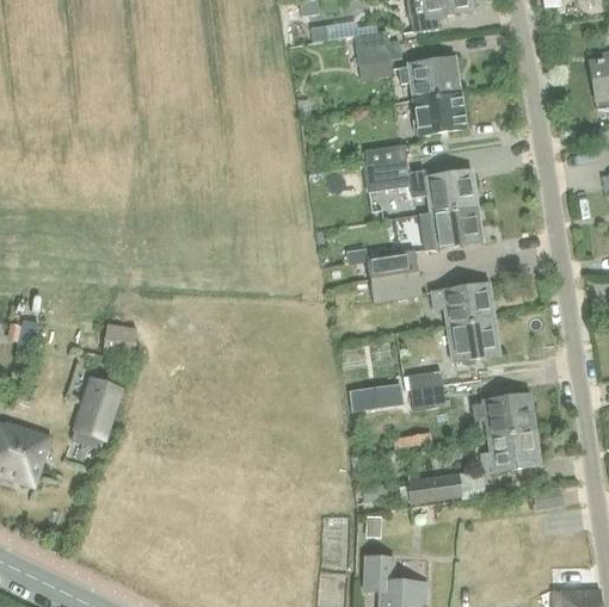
[(308,0),(300,1),(302,17),(319,13),(317,0),(308,0)]
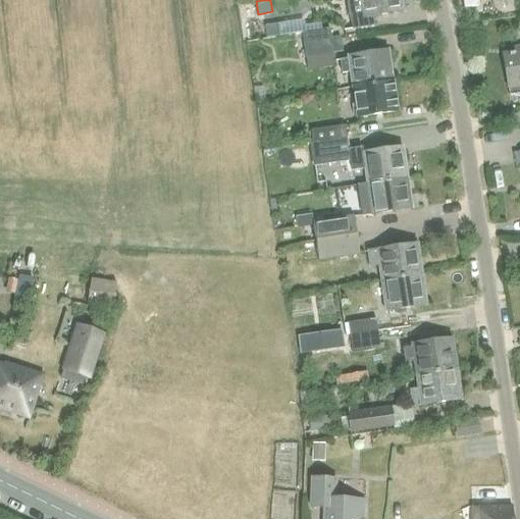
[(348,0),(349,6),(351,17),(354,28),(375,23),(374,13),(404,9),(402,0),(348,0)]
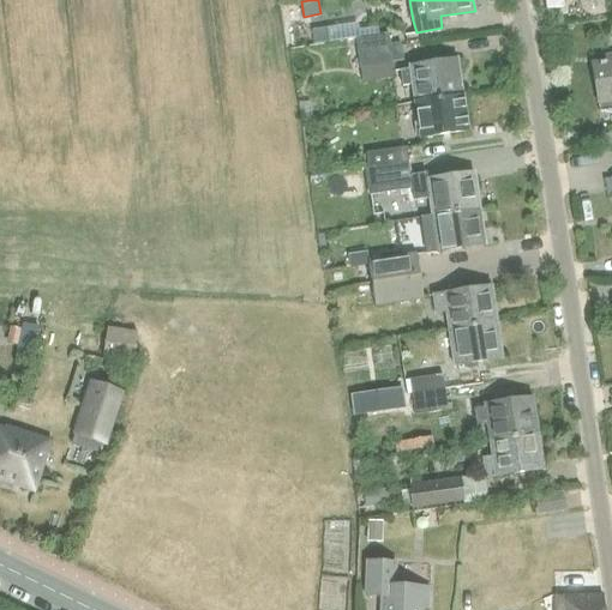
[(357,35),(358,50),(402,43),(391,44),(389,30),(357,35)]
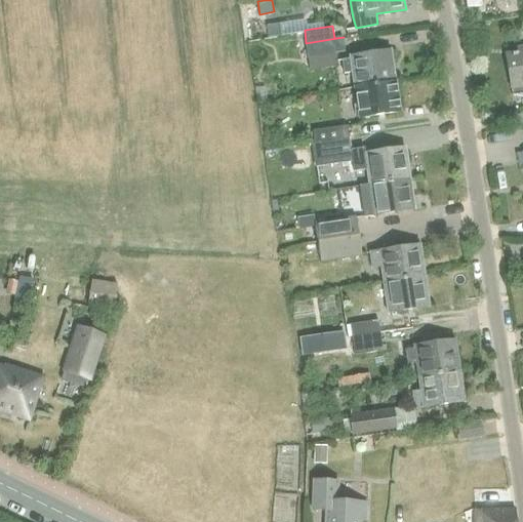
[(344,37),(306,43),(308,54),(346,49),(344,37)]
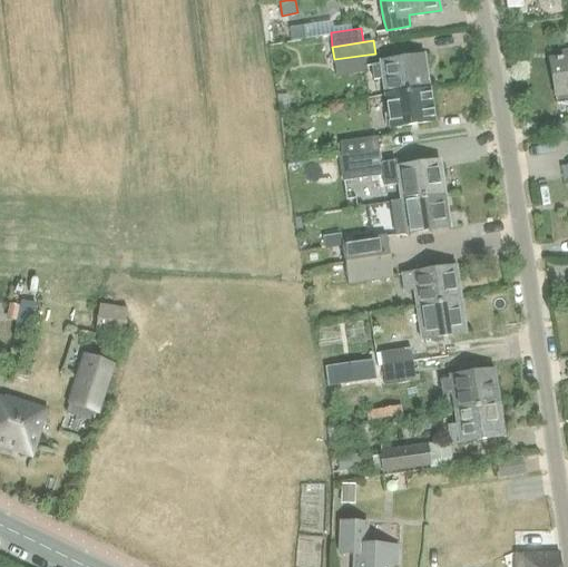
[(383,76),(387,93),(430,86),(426,54),(381,60),(381,61),(372,62),(374,77),(383,76)]
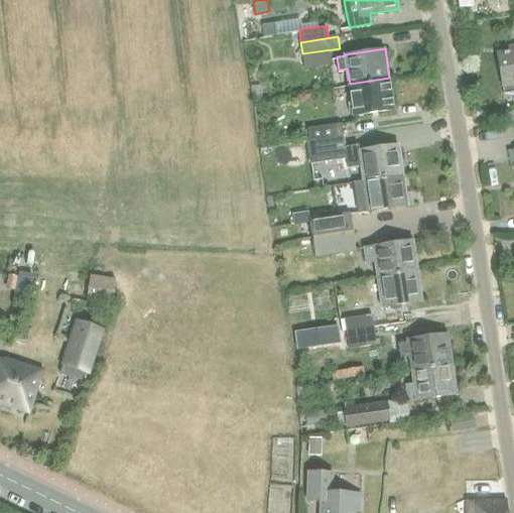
[(513,49),(500,52),(504,80),(513,78),(513,49)]
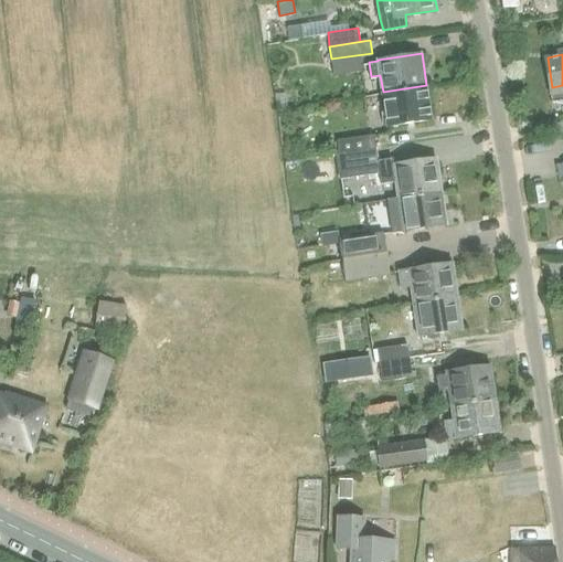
[(426,85),(383,92),(388,124),(431,118),(426,85)]
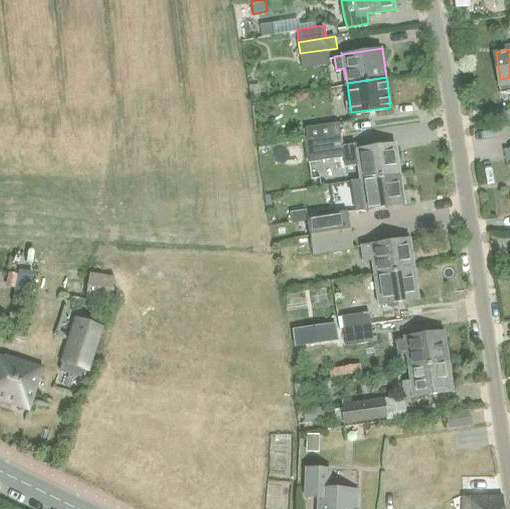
[(303,126),(305,137),(341,132),(339,120),(303,126)]
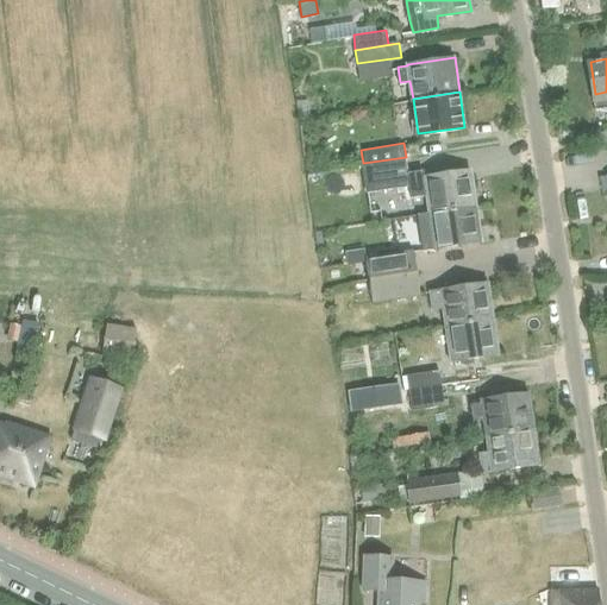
[(427,194),(430,212),(476,205),(471,170),(426,176),(424,168),(408,170),(406,157),(363,163),(368,191),(410,184),(411,196),(427,194)]
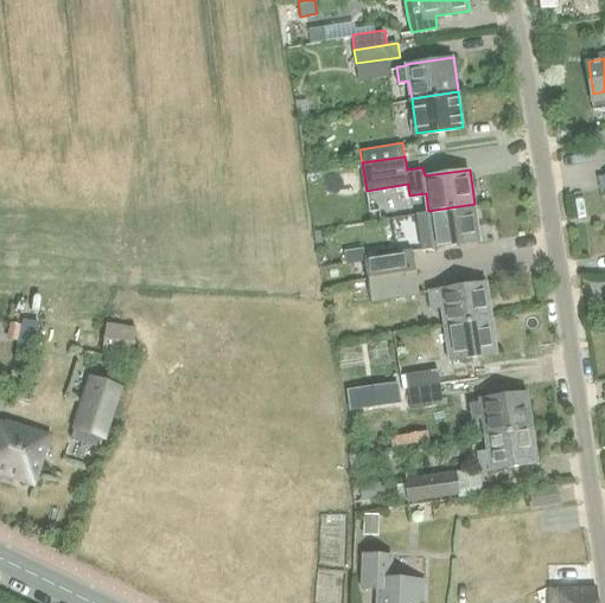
[(475,204),(428,211),(419,212),(425,248),(481,239),(475,204)]
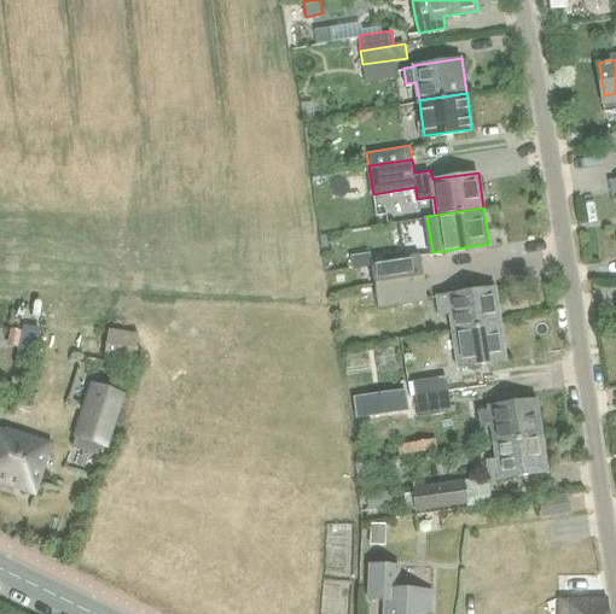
[(371,251),(352,255),(354,264),(372,262),(372,258),(371,251)]
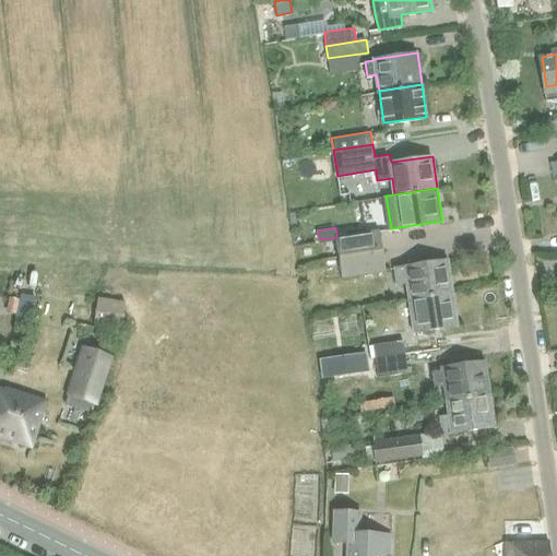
[(336,238),(339,256),(382,248),(379,227),(336,234),(336,237),(336,238)]
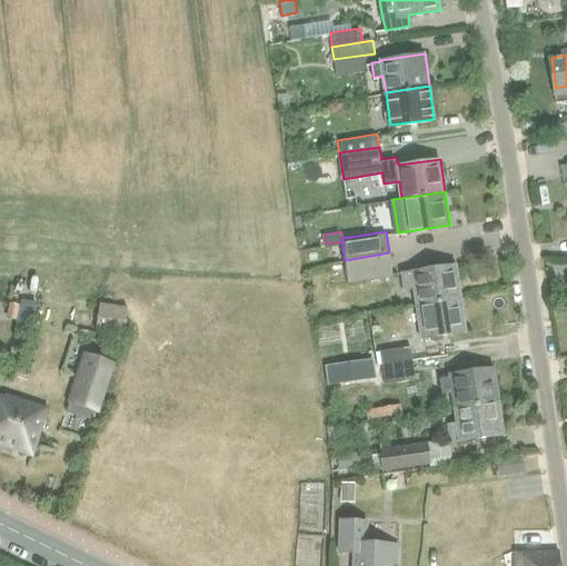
[(389,252),(345,260),(348,281),(393,275),(389,252)]
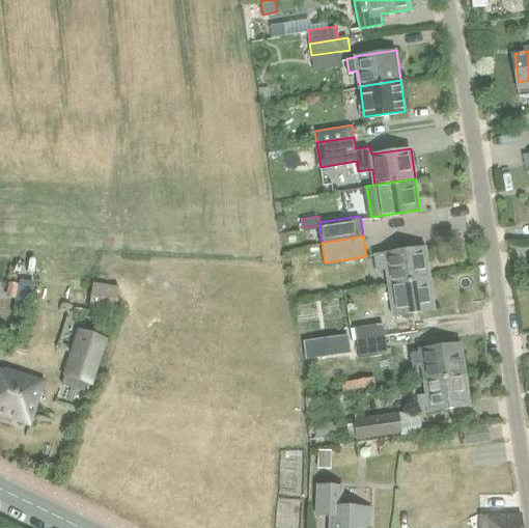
[(386,267),(389,282),(429,276),(425,246),(374,253),(378,269),(386,267)]
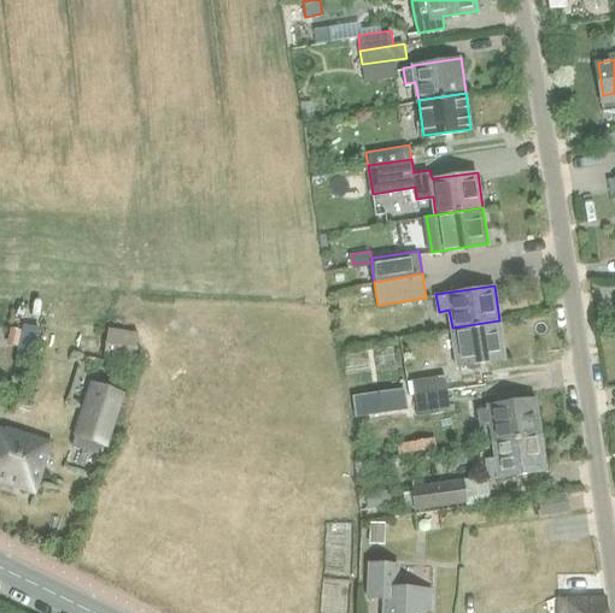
[(499,320),(452,328),(457,364),(505,357),(499,320)]
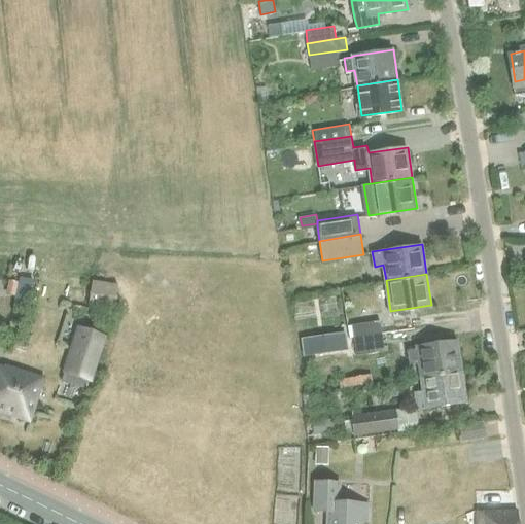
[(11,278),(8,292),(14,293),(18,280),(11,278)]
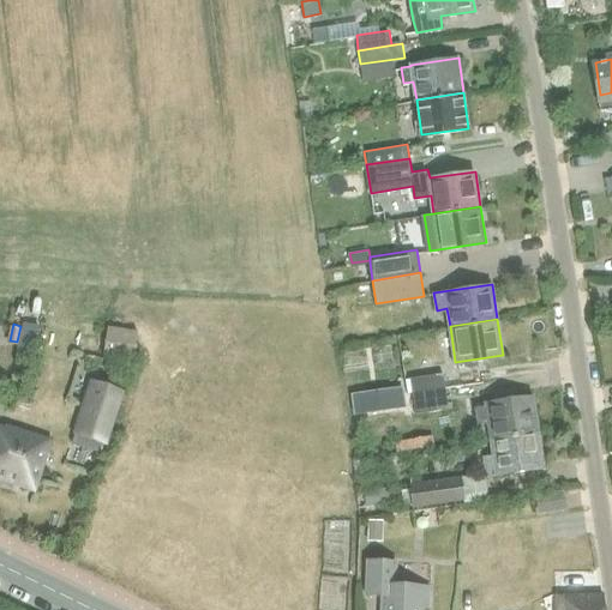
[(108,324),(105,348),(103,354),(133,358),(138,328),(108,324)]
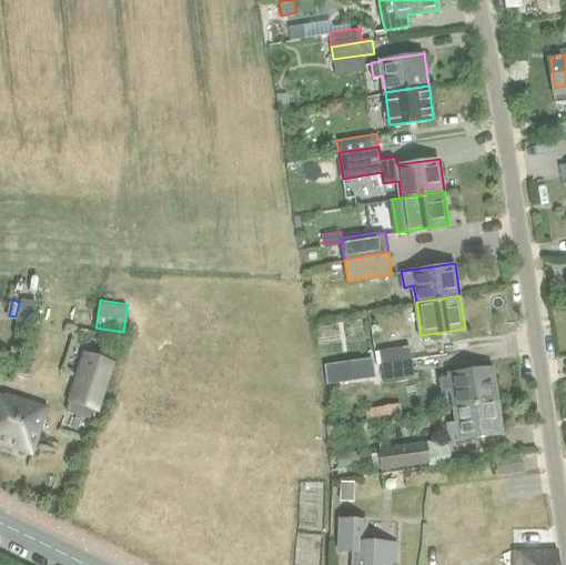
[(380,349),(381,362),(412,357),(410,344),(380,349)]
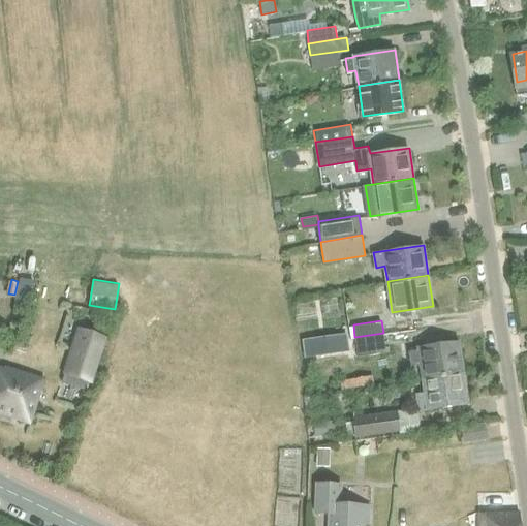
[(81,328),(65,372),(78,376),(90,380),(104,335),(81,328)]
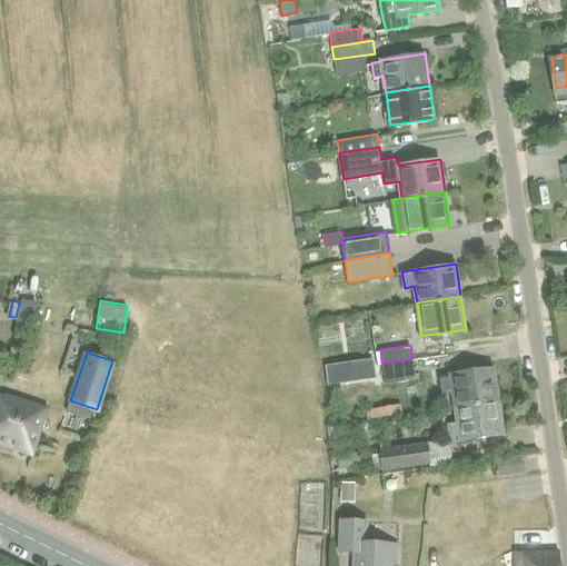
[(413,358),(381,363),(385,381),(416,377),(413,358)]
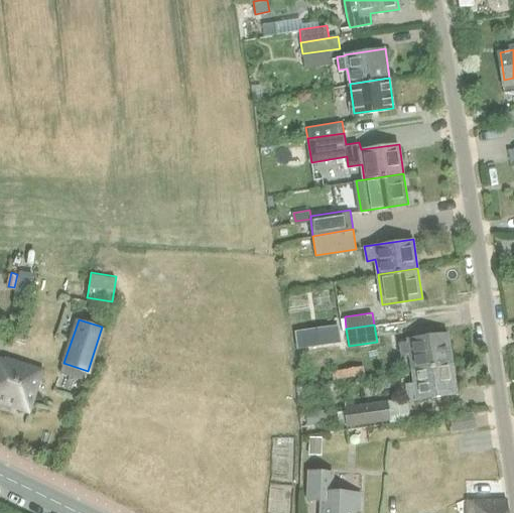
[(338,326),(294,331),(296,347),(340,341),(338,326)]
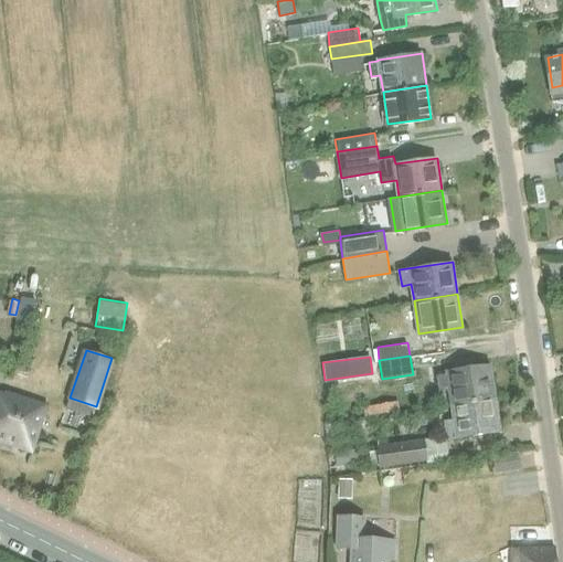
[(447,388),(449,402),(496,396),(490,363),(447,370),(448,375),(438,377),(441,389),(447,388)]
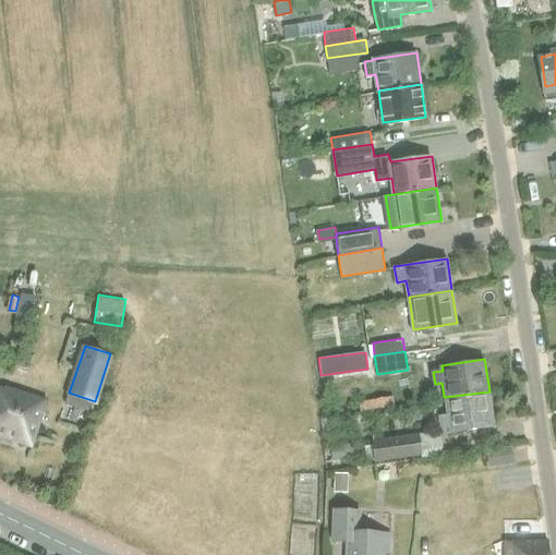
[(0,434),(33,446),(47,401),(8,388),(7,390),(0,387),(0,434)]
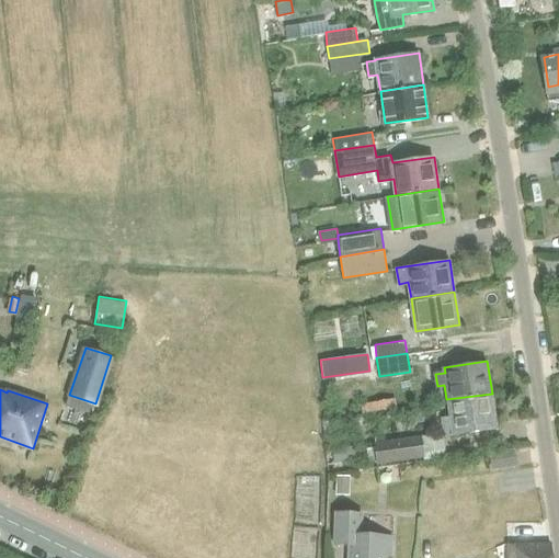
[(421,433),(421,435),(423,455),(424,458),(446,456),(444,435),(497,426),(492,394),(446,399),(448,414),(441,416),(443,431),(421,433)]
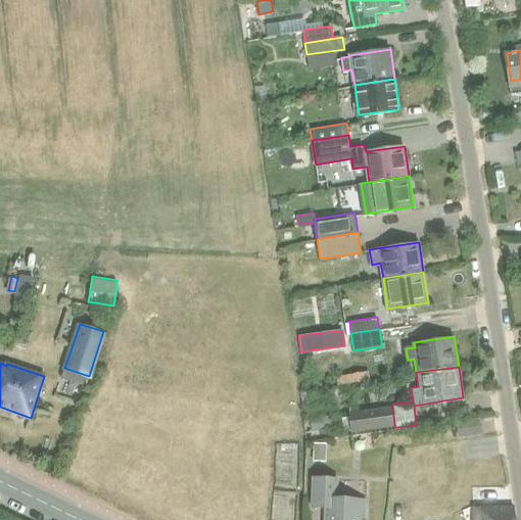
[(376,369),(337,374),(338,382),(377,377),(376,369)]
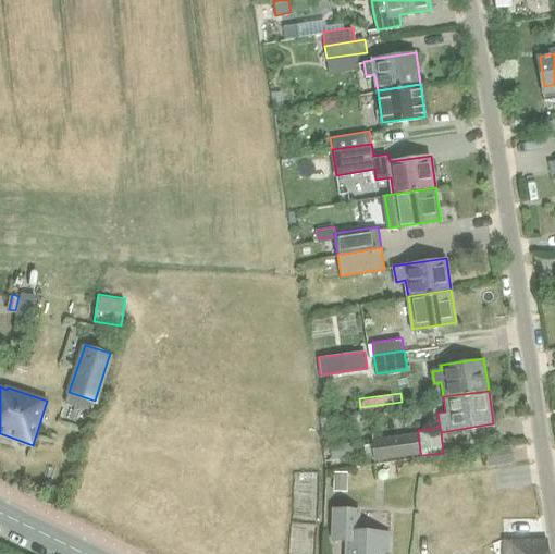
[(418,432),(372,439),(372,442),(374,455),(374,458),(420,452),(418,432)]
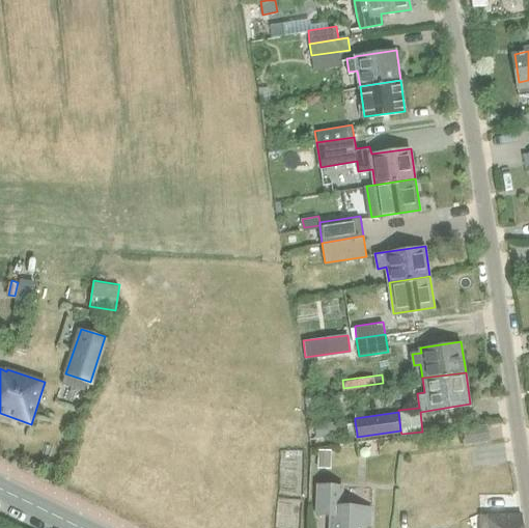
[(335,420),(315,422),(317,436),(337,433),(335,420)]
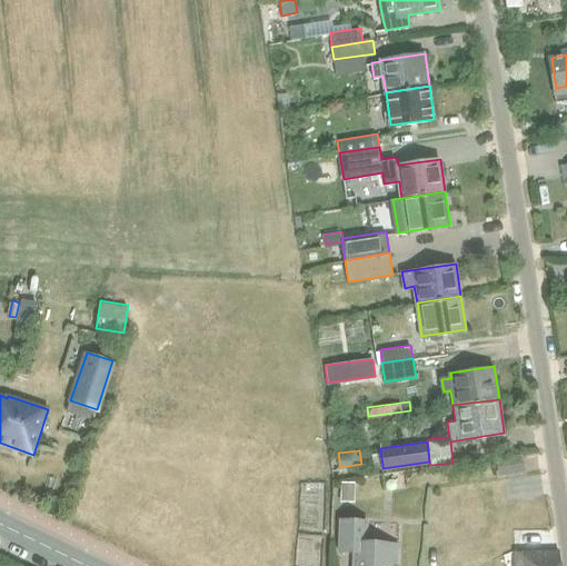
[(380,452),(371,454),(374,466),(383,465),(380,452)]
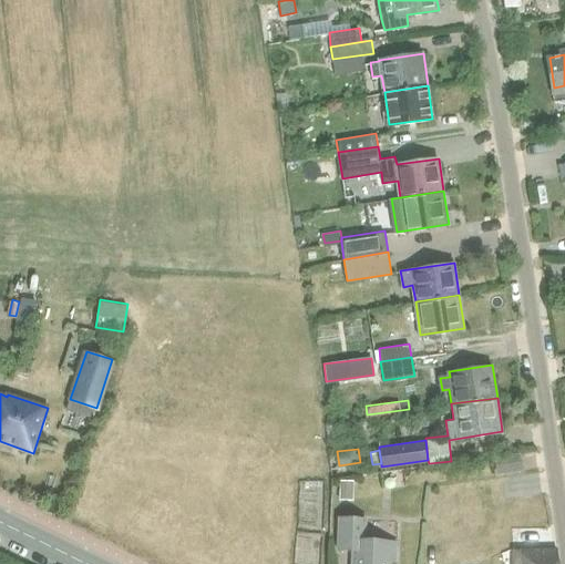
[(339,498),(353,499),(355,479),(340,479),(339,498)]
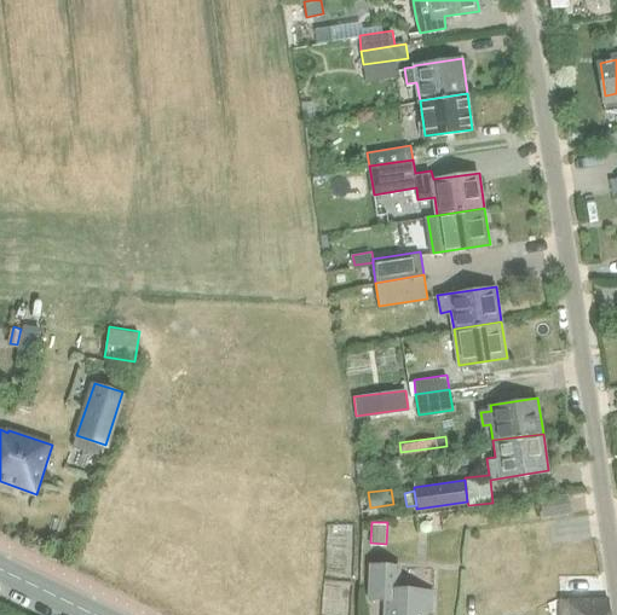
[(372,563),(370,597),(386,598),(385,614),(426,614),(427,610),(432,610),(433,589),(398,587),(399,564),(372,563)]
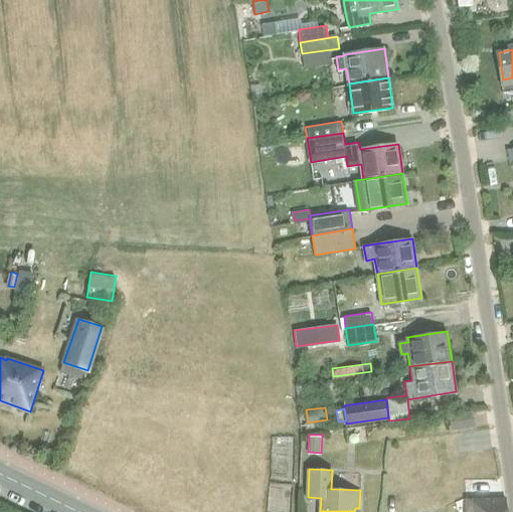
[(467,497),(466,511),(505,511),(505,496),(467,497)]
